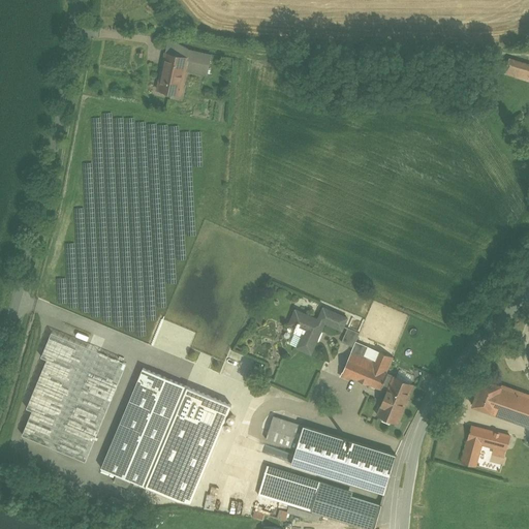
[(210,56),(189,51),(187,57),(188,58),(185,72),(189,73),(190,69),(206,73),(210,56)]
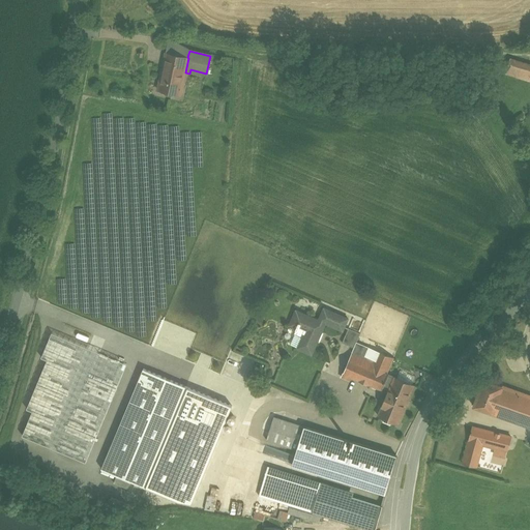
[(187,57),(167,53),(158,90),(167,92),(166,95),(172,96),(172,93),(180,94),(185,72),(188,58),(187,57)]
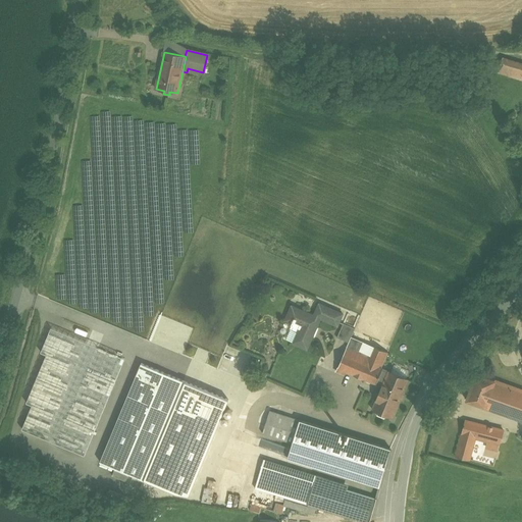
[(521,62),(503,56),(498,71),(521,79),(521,62)]
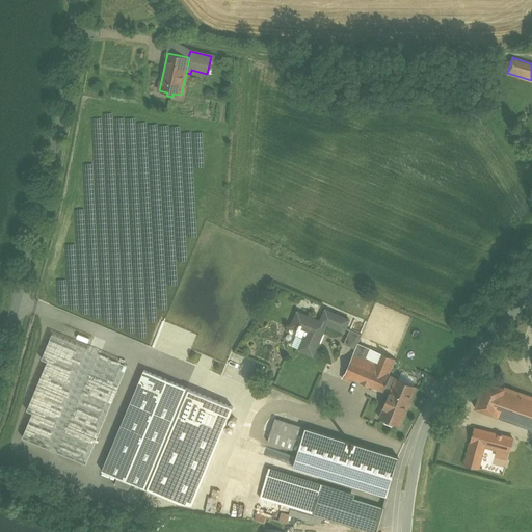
[(349,319),(325,309),(320,321),(297,311),(291,326),(298,329),(296,334),(303,338),(299,346),(298,349),(313,355),(326,324),(344,331),(349,319)]
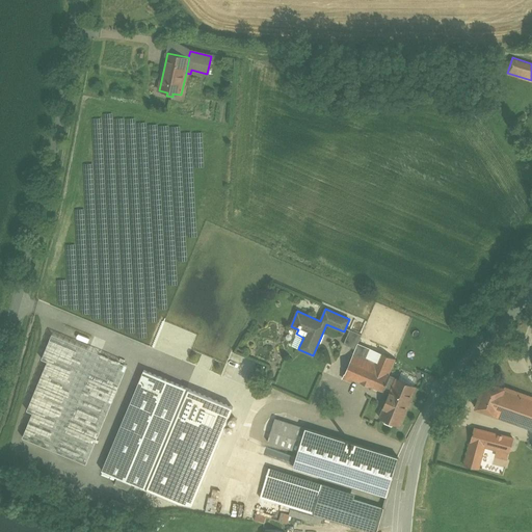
[(362,335),(350,329),(344,344),(355,348),(362,335)]
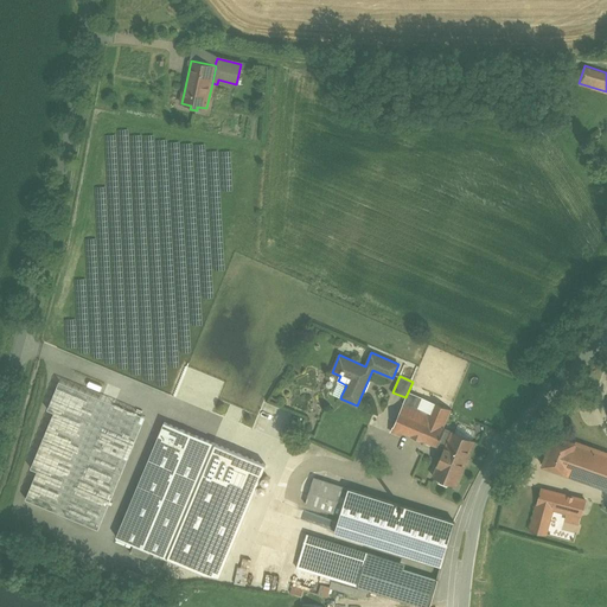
[(100,529),(145,417),(59,384),(49,410),(55,413),(32,470),(38,472),(26,500),(100,529)]
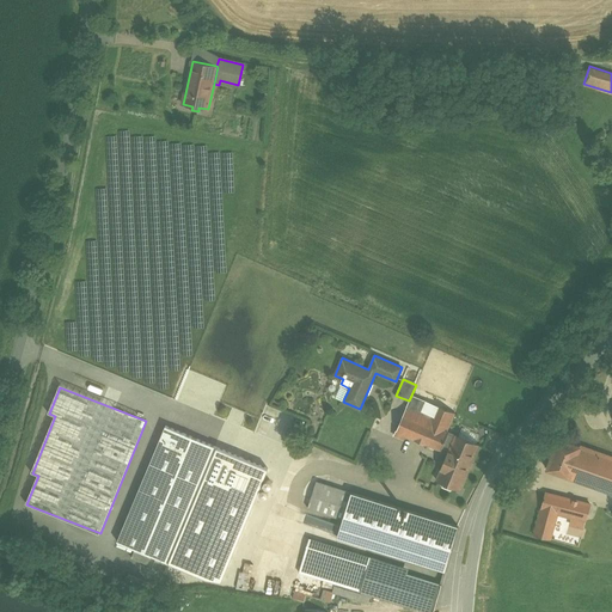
[(454,412),(423,399),(418,411),(407,407),(401,422),(410,426),(407,434),(441,450),(442,446),(448,432),(447,430),(454,412)]
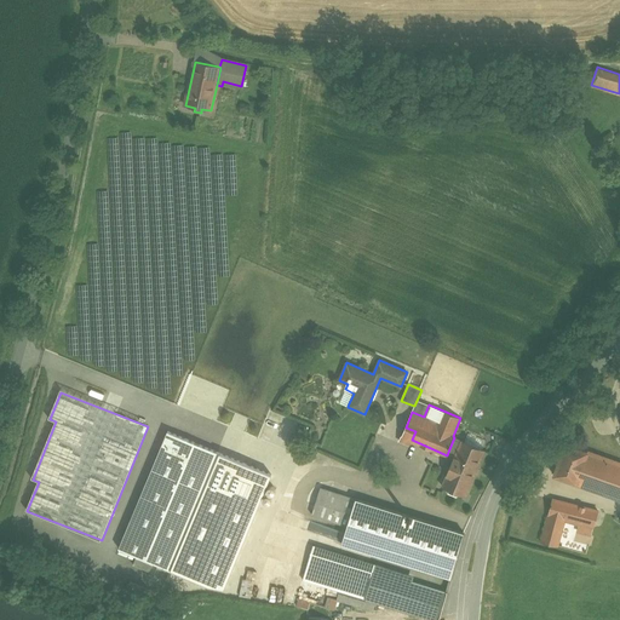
[(415,431),(406,428),(400,441),(409,445),(412,440),(415,431)]
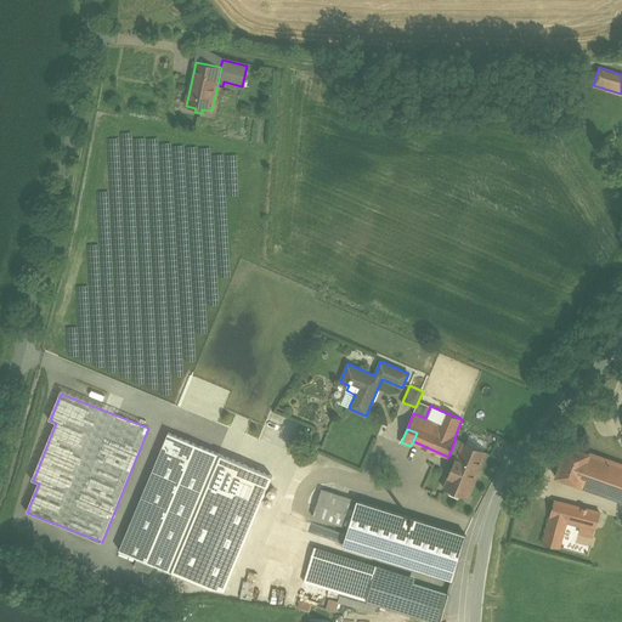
[(169,433),(119,550),(171,572),(220,454),(169,433)]
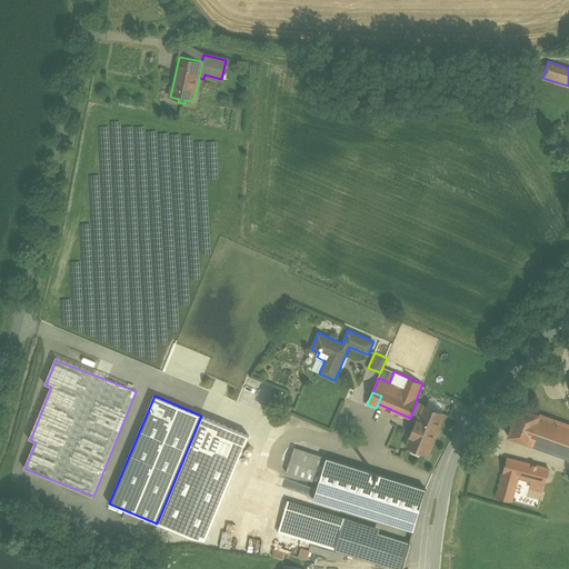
[(446,413),(417,401),(411,415),(418,418),(406,446),(413,449),(412,451),(419,455),(420,451),(428,455),(446,413)]
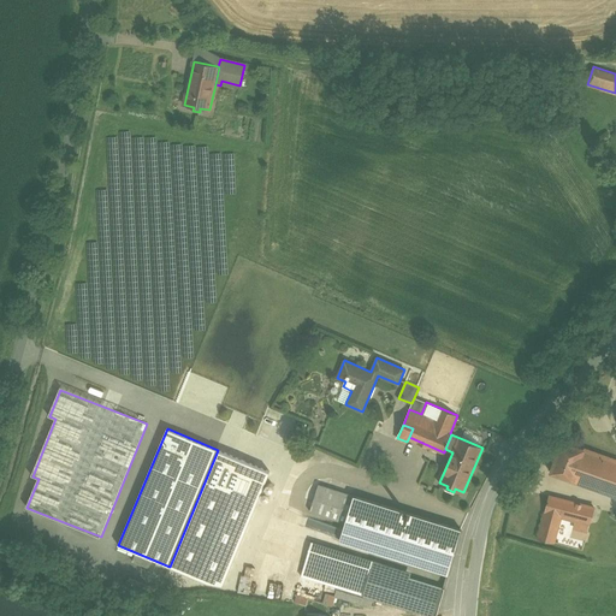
[(313,444),(306,440),(302,451),(309,454),(313,444)]
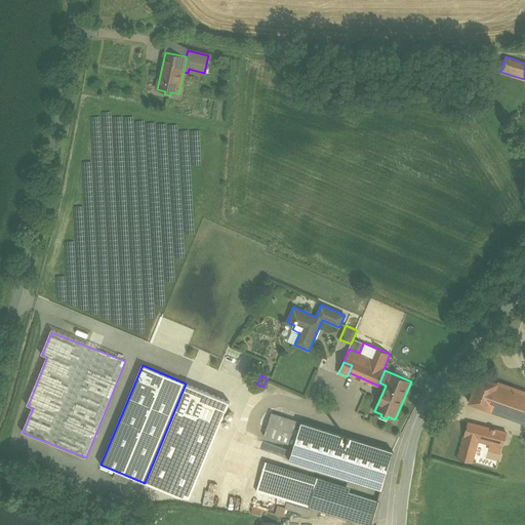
[(497,382),(479,376),(469,402),(488,409),(497,382)]
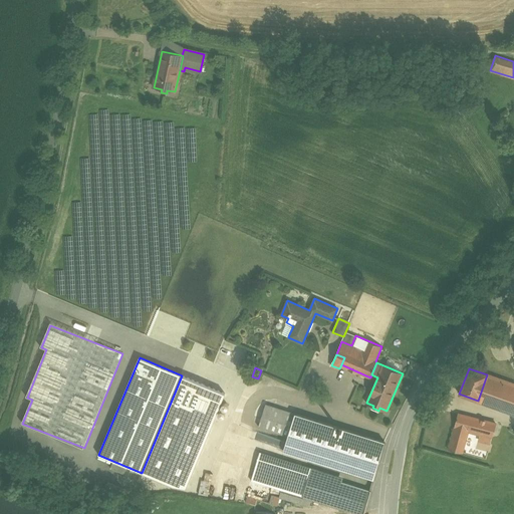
[(513,383),(488,374),(487,374),(478,401),(513,413),(513,383)]
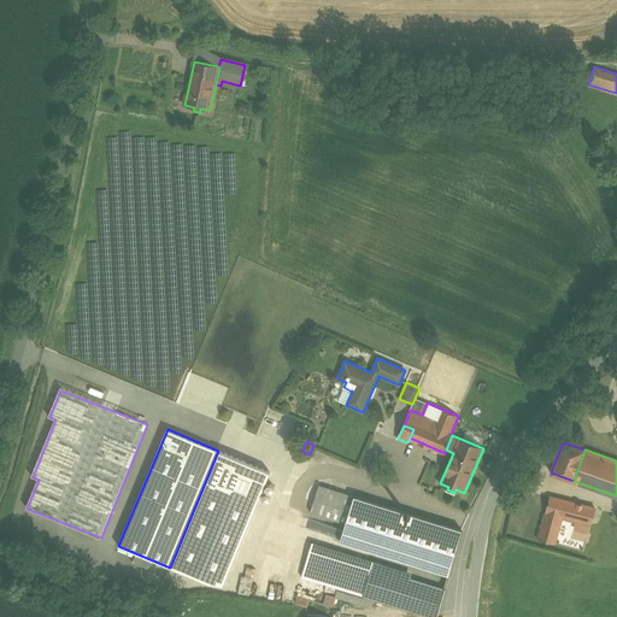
[(270,471),(218,451),(170,568),(207,583),(223,586),(270,471)]
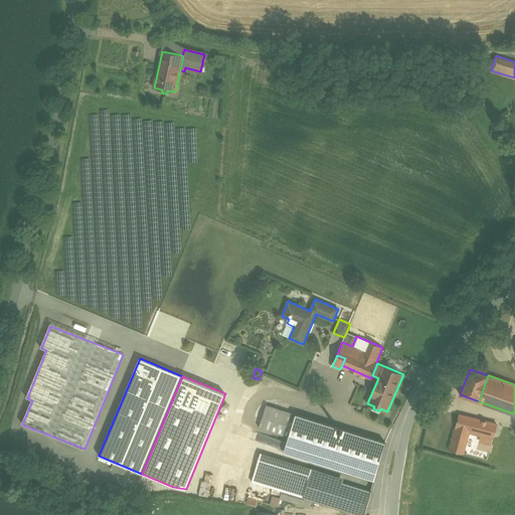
[(451,397),(442,394),(437,407),(446,410),(451,397)]
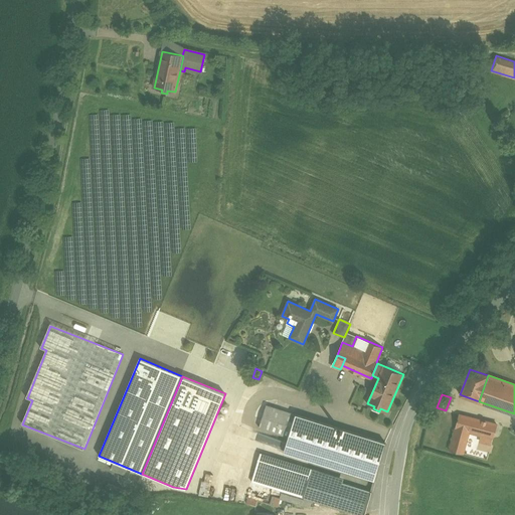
[(385,443),(267,405),(260,427),(267,430),(261,451),(246,497),(270,504),(272,500),(273,496),(281,498),(283,491),(299,496),(312,500),(359,514),(364,514),(371,492),(311,474),(314,461),(375,480),(385,443)]
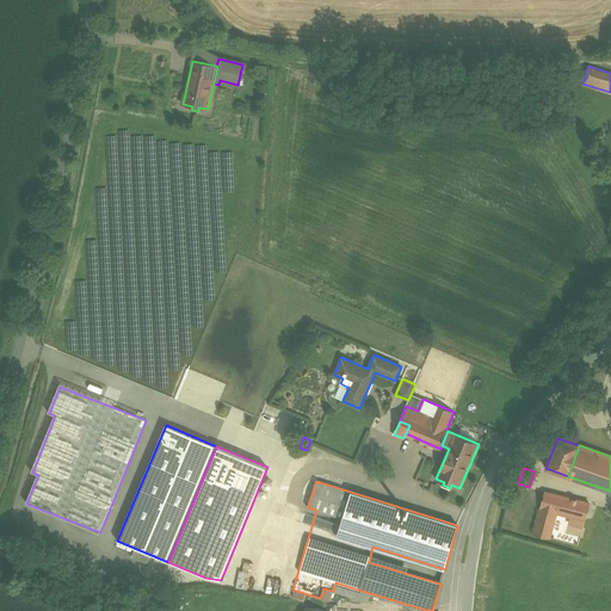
[(590,504),(538,489),(536,499),(543,501),(534,534),(549,538),(557,511),(586,518),(590,504)]
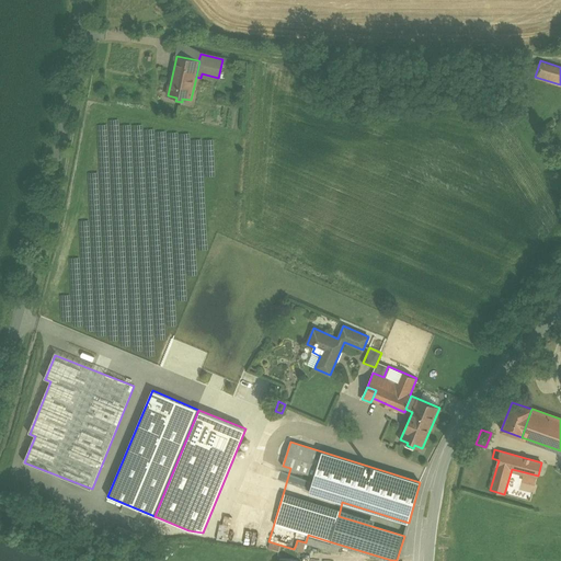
[(536,492),(537,483),(523,481),(521,490),(536,492)]
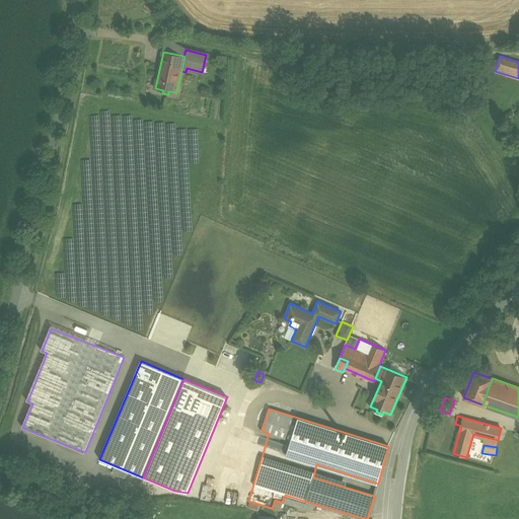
[(301,500),(285,495),(283,502),(299,507),(301,500)]
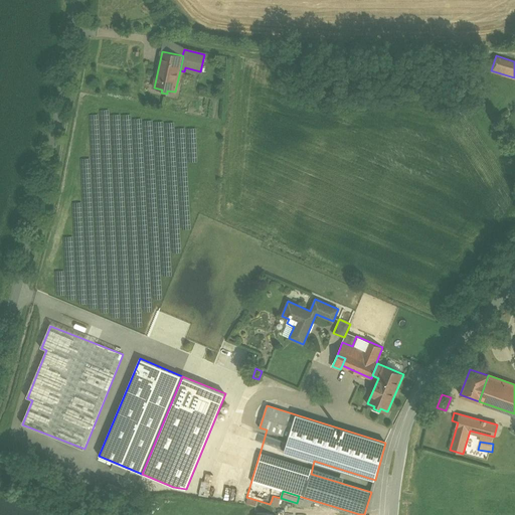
[(312,500),(299,496),(297,503),(297,504),(309,508),(312,500)]
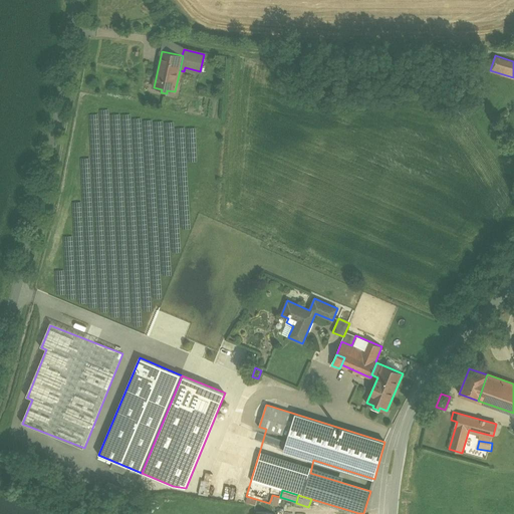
[(257,500),(247,497),(246,503),(255,506),(257,500)]
